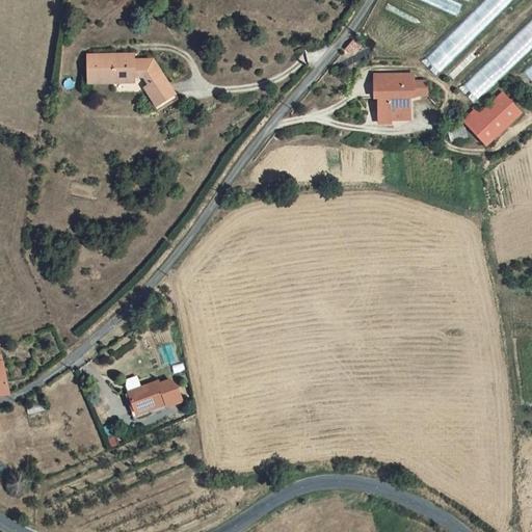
[(444,71),(514,0),(486,0),(427,56),(444,71)]
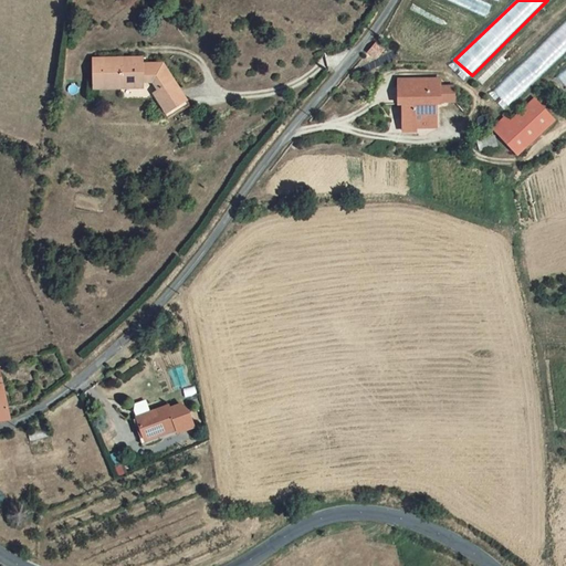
[(506,111),(565,55),(565,20),(486,94),(506,111)]
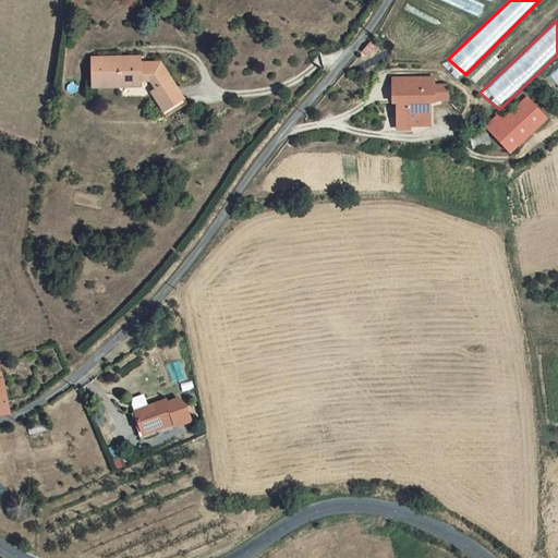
[(372,43),(363,53),(372,61),(379,50),(372,43)]
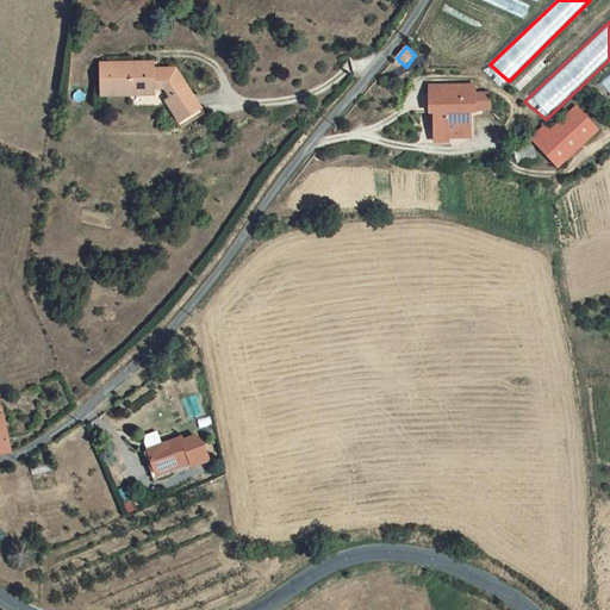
[(89,55),(91,88),(116,87),(144,86),(143,60),(142,53),(89,55)]
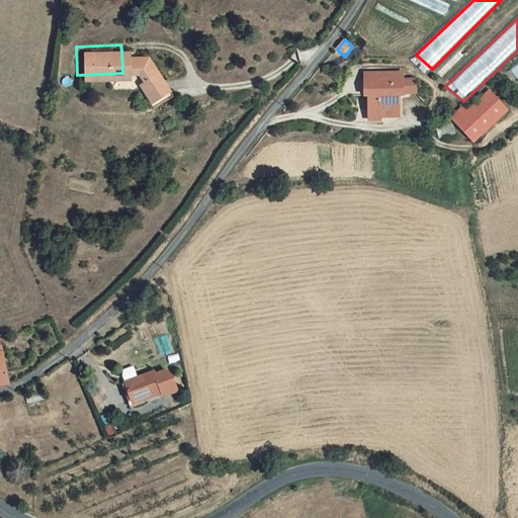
[(132,72),(135,77),(153,67),(143,49),(121,51),(122,73),(132,72)]
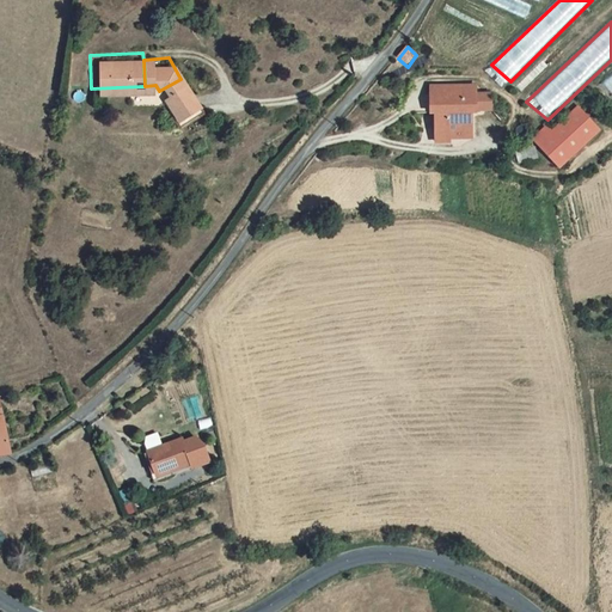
[(522,92),(540,72),(534,67),(516,86),(522,92)]
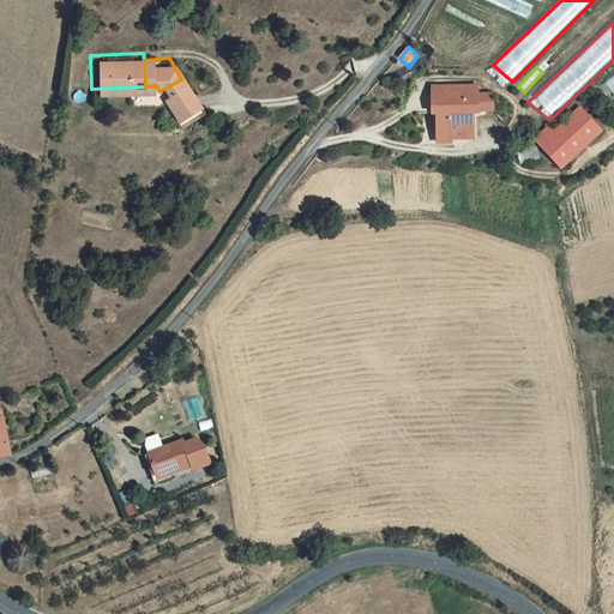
[(184,78),(181,79),(160,91),(170,109),(194,95),(184,78)]
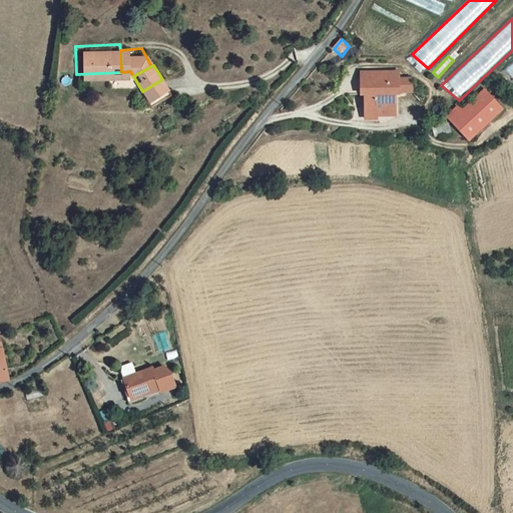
[(381,86),(387,86),(386,83),(402,82),(402,68),(386,68),(352,68),(352,87),(358,87),(359,113),(368,113),(368,109),(381,109),(381,86)]
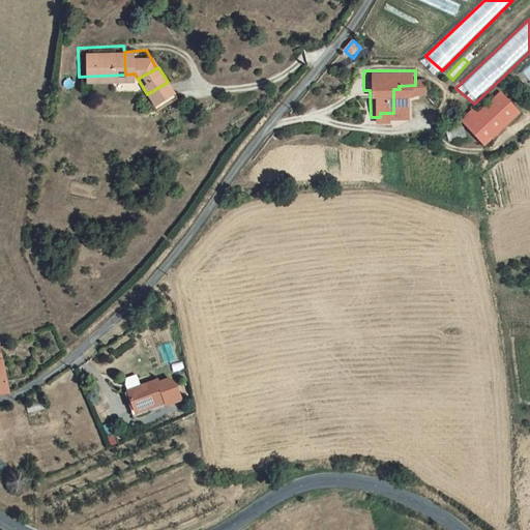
[(125,75),(100,76),(101,86),(128,84),(143,107),(171,89),(168,82),(147,94),(138,79),(135,74),(125,75)]
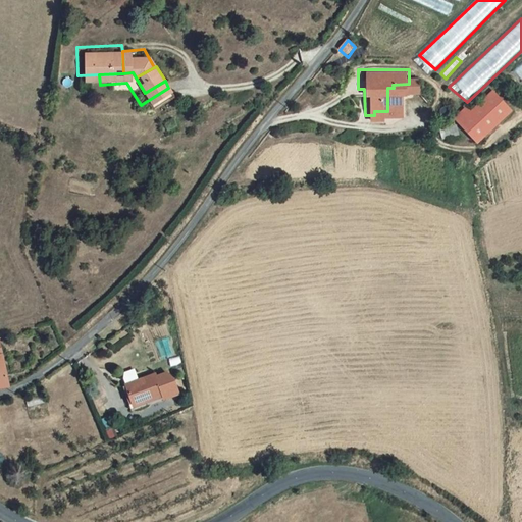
[(455,118),(479,145),(515,112),(499,95),(477,114),(469,106),(455,118)]
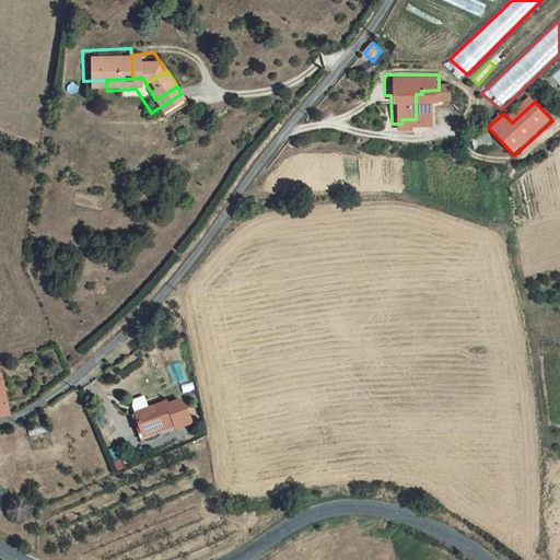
[(171,400),(138,413),(148,436),(179,423),(181,427),(196,420),(190,406),(185,404),(174,409),(171,400)]
